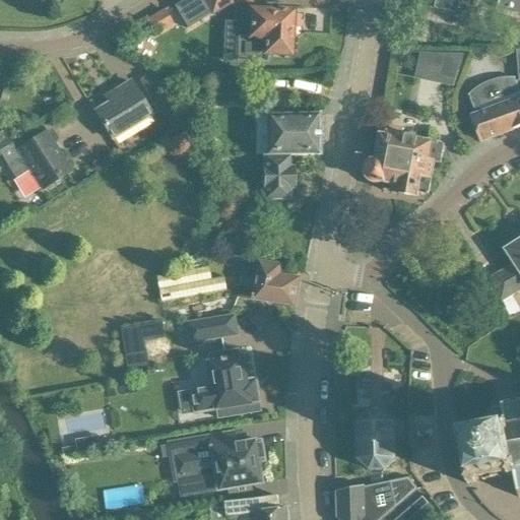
[(184,0),(174,6),(187,28),(212,14),(230,4),(252,5),(252,0),(184,0)]
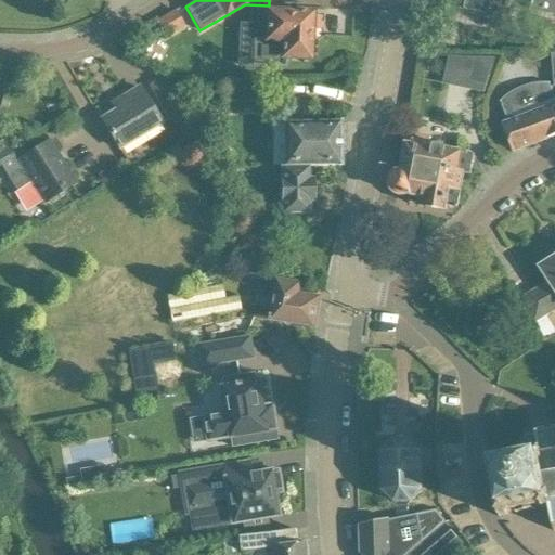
[(554,13),(554,0),(533,0),(532,9),(554,13)]
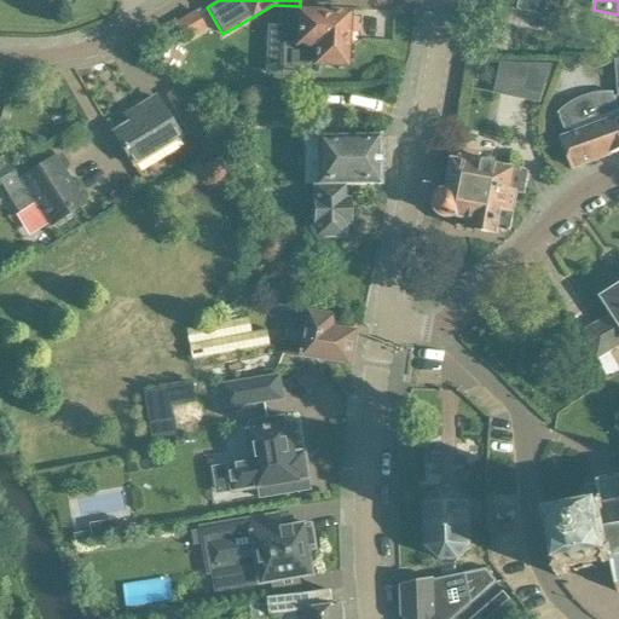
[(184,42),(206,29),(196,12),(169,28),(173,34),(178,32),(184,42)]
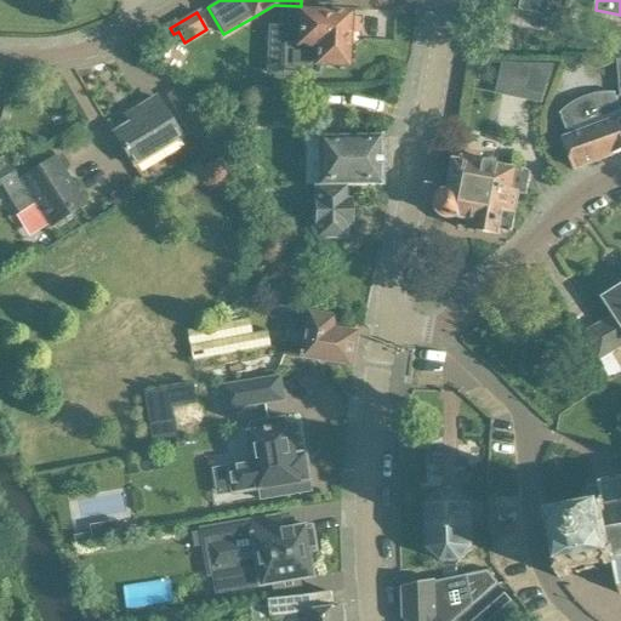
[(286,74),(324,77),(324,66),(346,67),(348,16),(280,12),(280,32),(291,32),(291,39),(297,39),(297,44),(288,44),(286,74)]
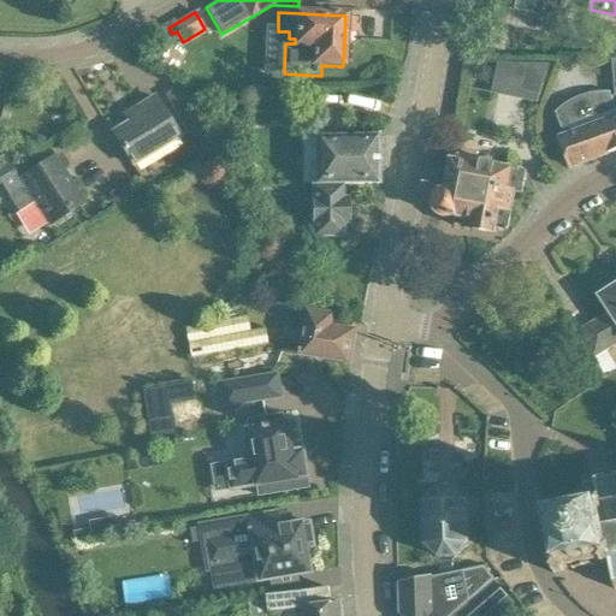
[(545,90),(554,61),(533,61),(528,87),(545,90)]
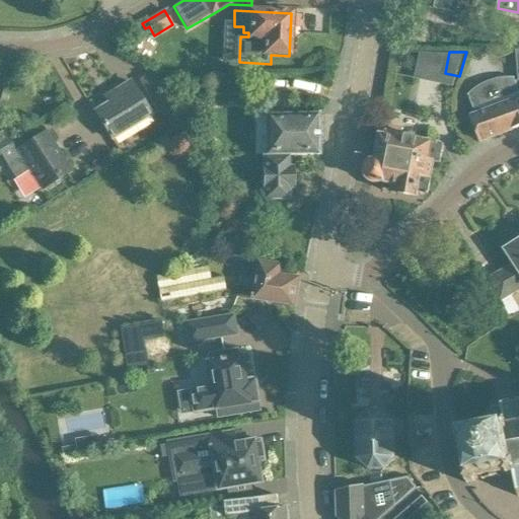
[(518,70),(517,71),(518,80),(515,81),(513,80),(513,78),(506,79),(496,81),(487,83),(480,87),(467,95),(473,110),(477,108),(479,113),(471,116),(482,141),(518,127),(518,70)]
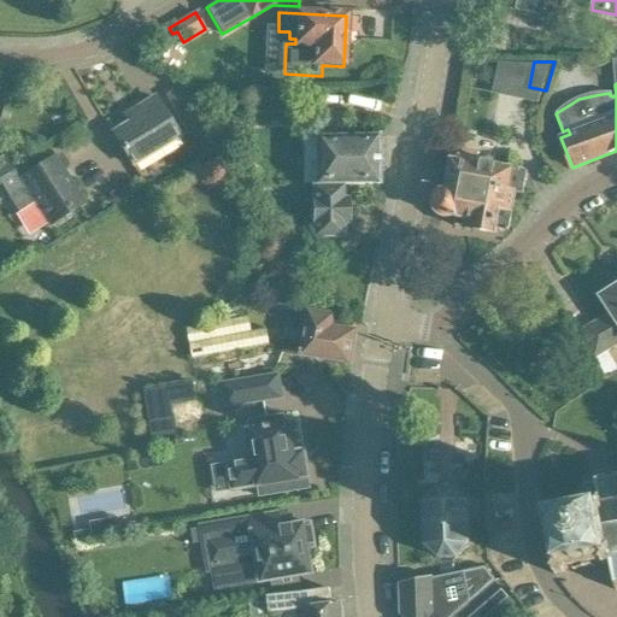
[(137,118),(113,133),(125,153),(136,171),(182,144),(166,118),(154,98),(133,111),(137,118)]
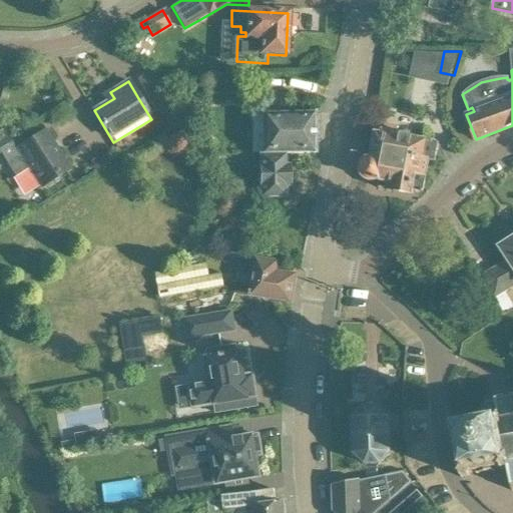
[(158,89),(146,97),(154,111),(167,103),(158,89)]
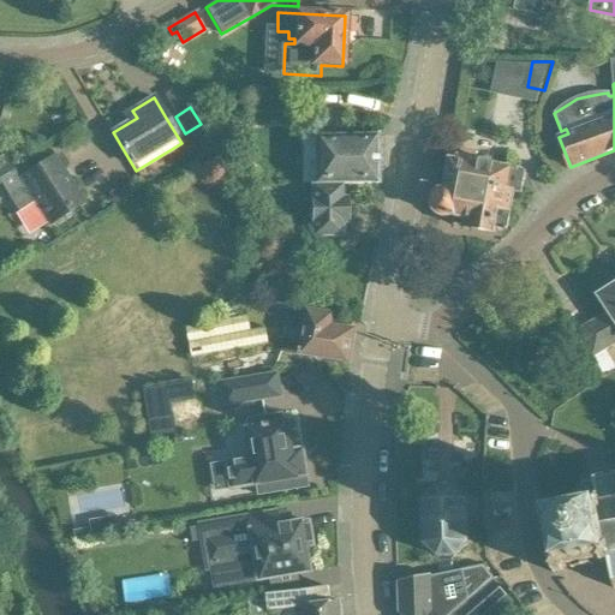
[(341,185),(377,185),(376,136),(315,137),(315,184),(311,184),(311,239),(344,238),(342,224),(347,224),(347,198),(342,198),(341,185)]
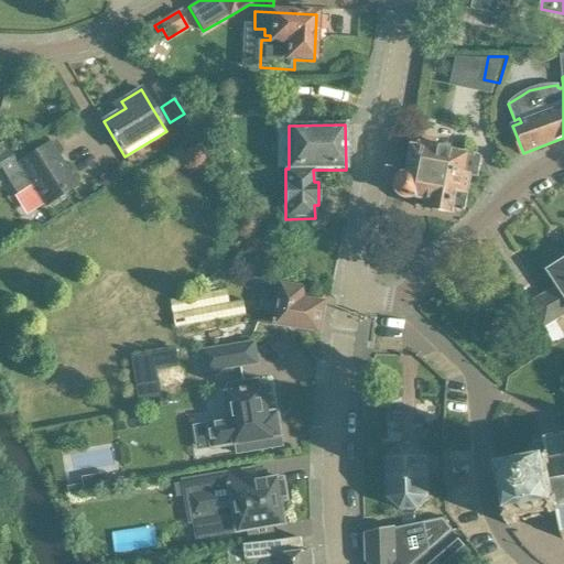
[(435,148),(436,139),(415,136),(407,174),(403,176),(400,180),(399,181),(398,183),(398,184),(398,186),(398,188),(398,191),(399,193),(400,195),(402,196),(403,197),(434,203),(433,210),(453,214),(454,209),(465,212),(472,176),(478,177),(481,158),(435,148)]
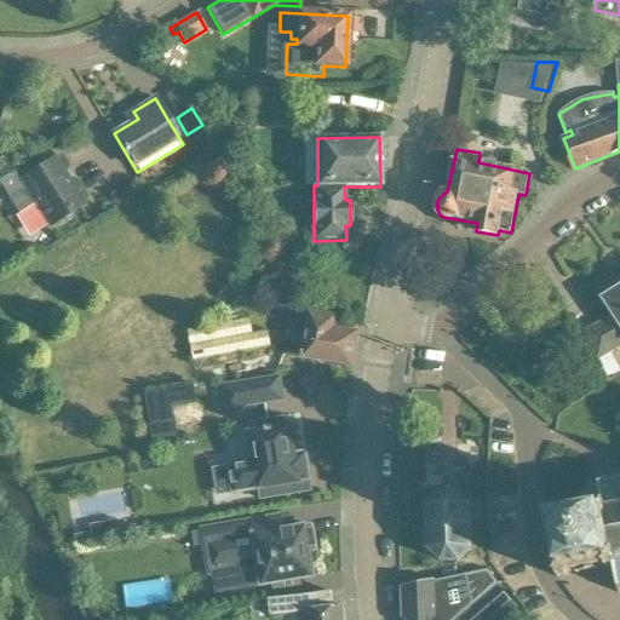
[(50,227),(63,218),(84,205),(55,159),(30,174),(24,165),(0,179),(0,183),(19,214),(36,204),(50,227)]
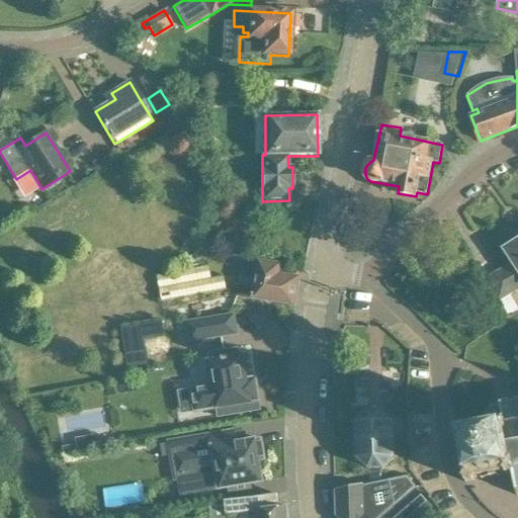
[(486,278),(499,301),(517,289),(517,240),(503,250),(512,263),(486,278)]
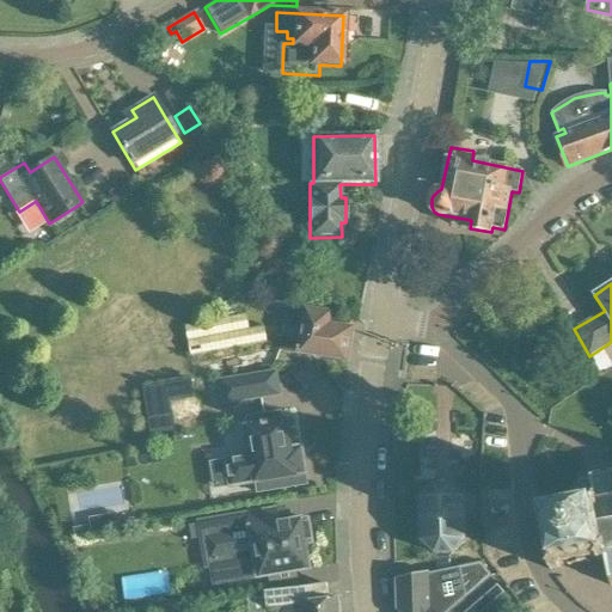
[(331,313),(307,308),(288,306),(281,349),(300,353),(323,354),(348,362),(355,317),(331,313)]
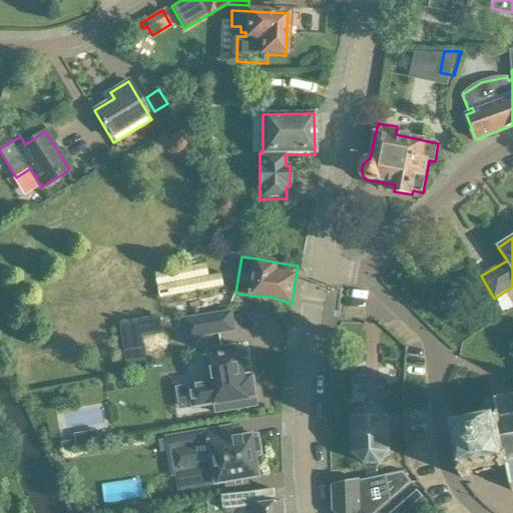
[(223,288),(221,272),(207,274),(206,264),(154,270),(157,296),(223,288)]
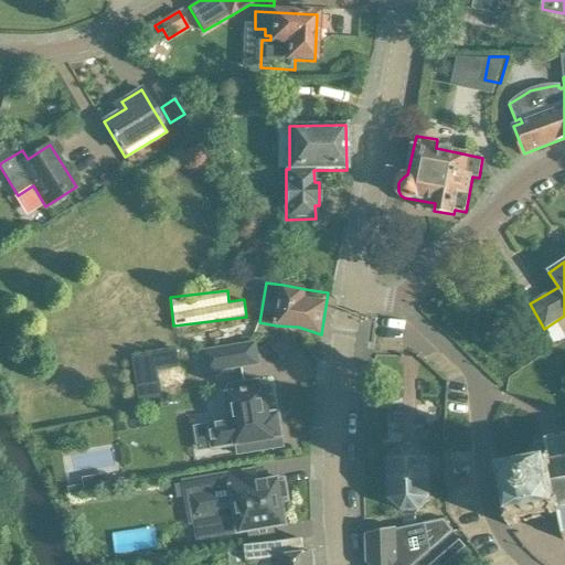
[(242,345),(203,352),(208,373),(246,366),(242,345)]
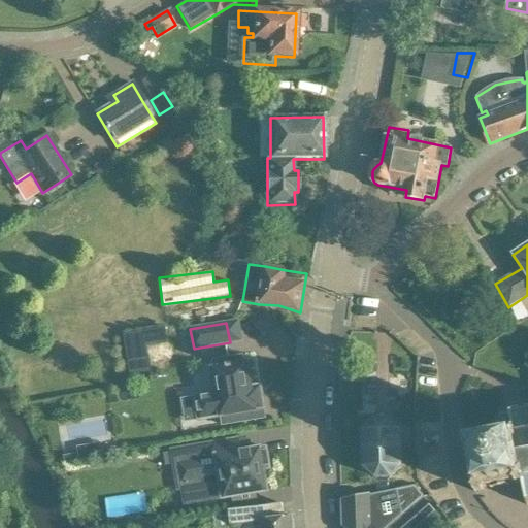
[(244,363),(243,355),(212,360),(213,368),(211,369),(216,393),(194,397),(198,419),(220,415),(221,425),(256,419),(254,409),(264,407),(260,386),(251,387),(246,363),(244,363)]
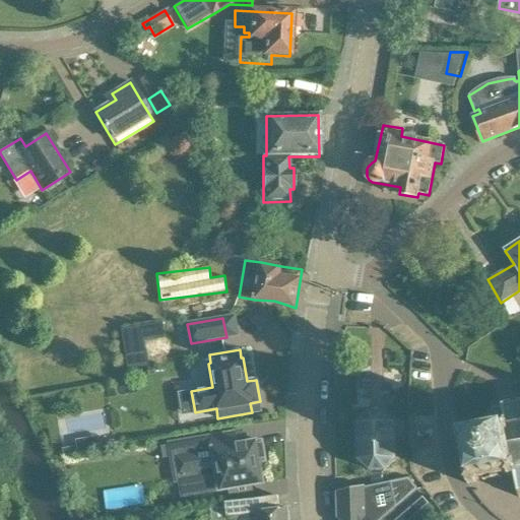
[(519,402),(505,406),(504,400),(501,401),(502,406),(495,408),(493,405),(491,407),(493,409),(490,415),(486,416),(486,418),(490,418),(493,425),(490,430),(467,435),(467,432),(457,434),(459,443),(462,443),(468,474),(465,474),(467,483),(476,482),(476,479),(508,473),(508,476),(515,475),(519,498),(519,402)]
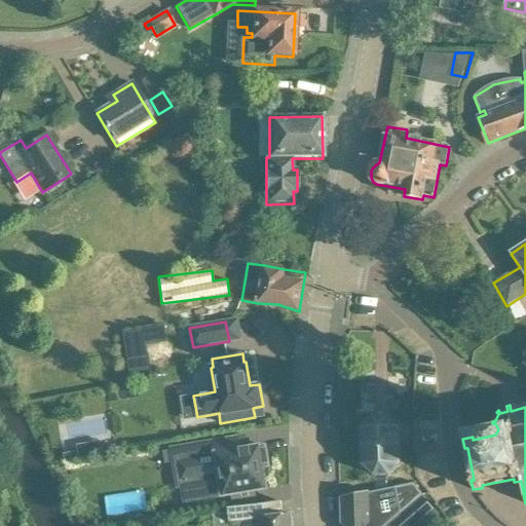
[(377,491),(340,498),(341,525),(342,525),(396,525),(390,520),(423,495),(414,483),(388,488),(386,476),(388,476),(388,477),(390,475),(399,465),(400,465),(401,463),(400,462),(400,448),(399,426),(386,416),(374,417),(364,427),(363,427),(362,430),(363,430),(362,449),(363,464),(364,467),(365,466),(373,475),(373,476),(375,477),(375,476),(377,491)]
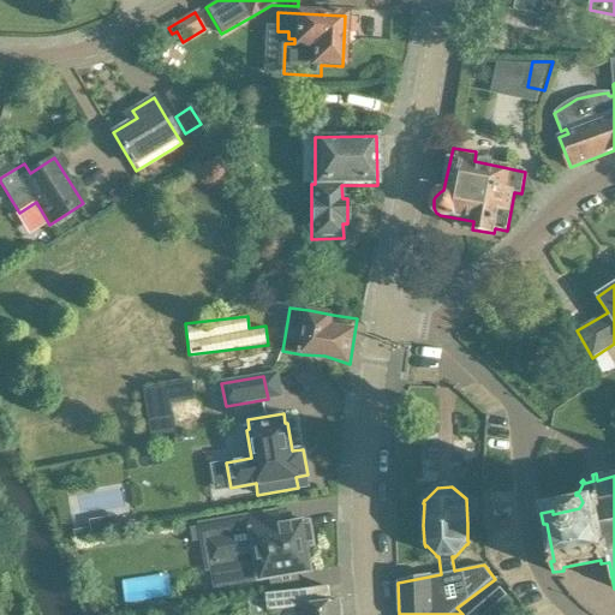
[(279,512),(201,525),(201,526),(202,526),(204,543),(225,539),(228,559),(236,557),(240,583),(311,572),(306,547),(314,545),(310,523),(292,526),(292,525),(280,526),(278,514),(279,514),(279,512)]
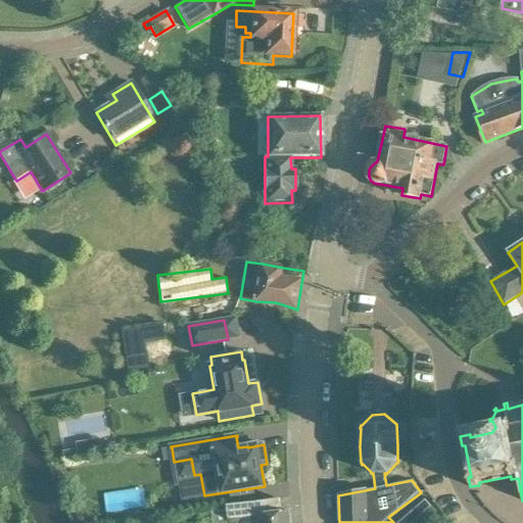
[(228,505),(210,507),(211,511),(214,522),(229,520),(252,519),(252,522),(291,522),(290,512),(281,513),(281,512),(280,501),(279,496),(228,502),(228,505)]
